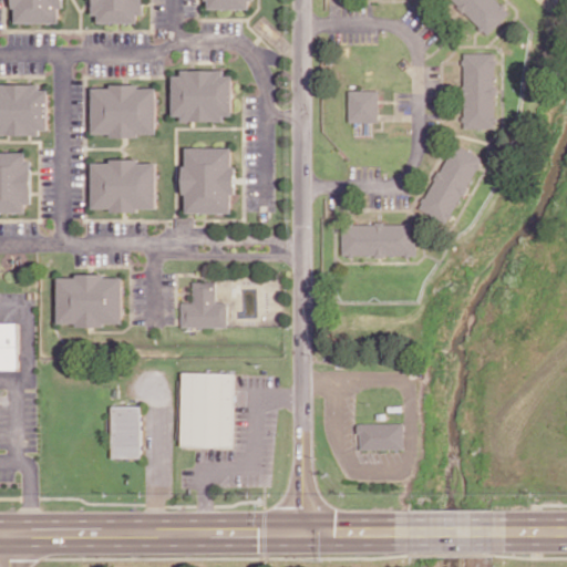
[(61,0),(13,0),(13,8),(17,8),(16,22),(61,22),(61,0)]
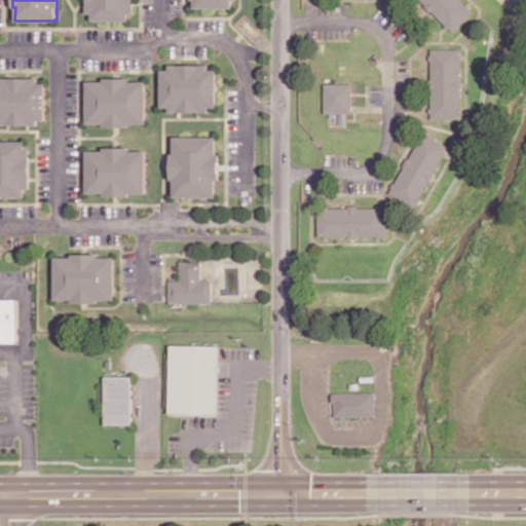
[(129,21),(129,13),(134,13),(133,0),(86,0),(87,13),(91,13),(91,21),(129,21)]
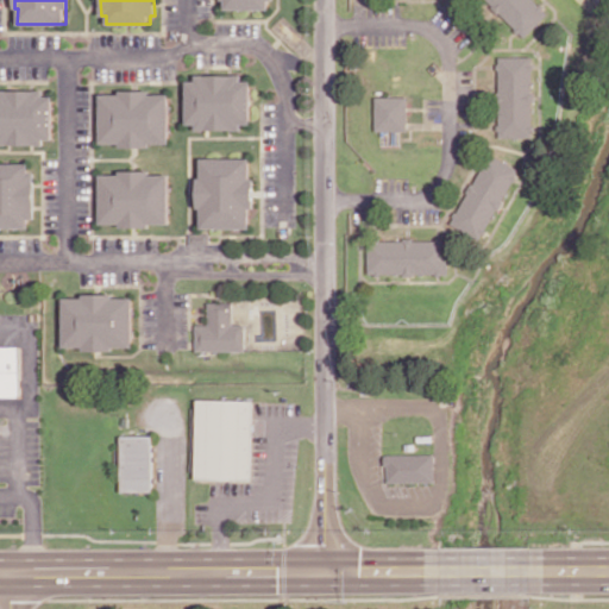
[(221,0),(223,8),(271,10),(271,0),(221,0)]
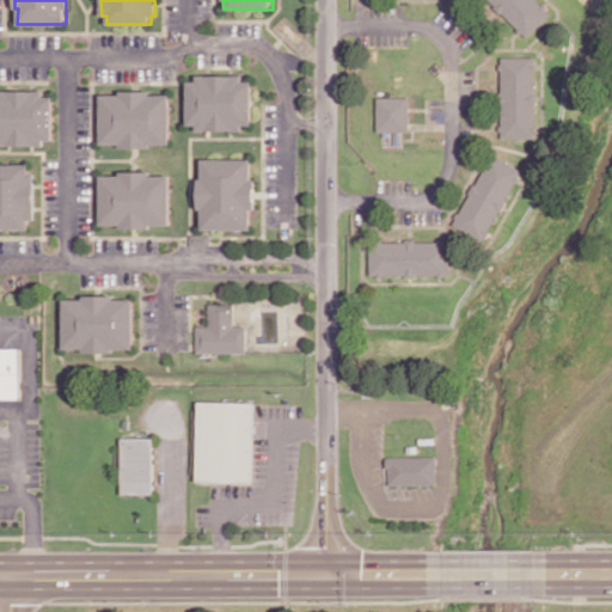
[(488,0),(528,38),(552,12),(538,0),(488,0)]
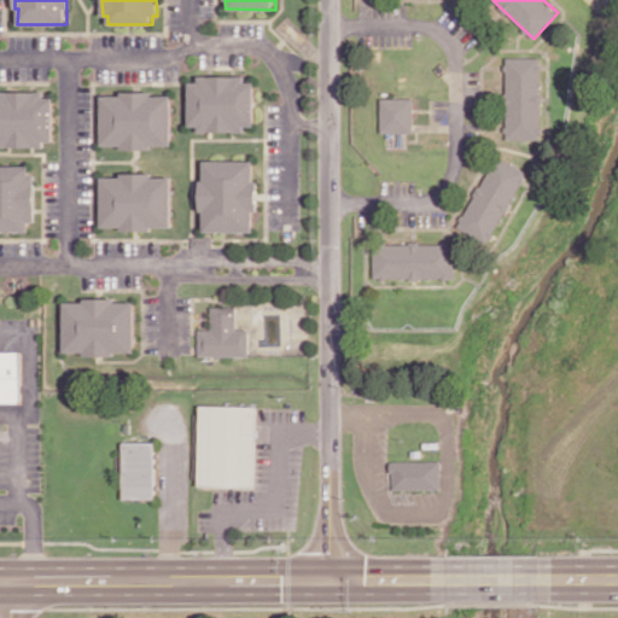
[(507,140),(542,140),(542,58),(507,58),(507,140)]
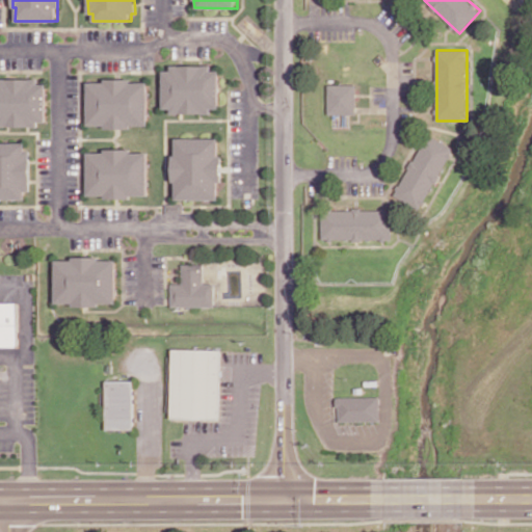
[(170,65),(170,71),(163,70),(163,108),(171,109),(170,113),(212,113),(212,108),(219,108),(220,67),(170,65)]
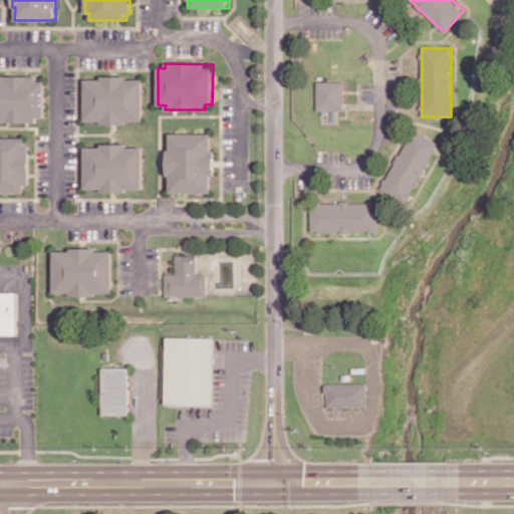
[(0,76),(0,120),(44,121),(44,77),(0,76)]
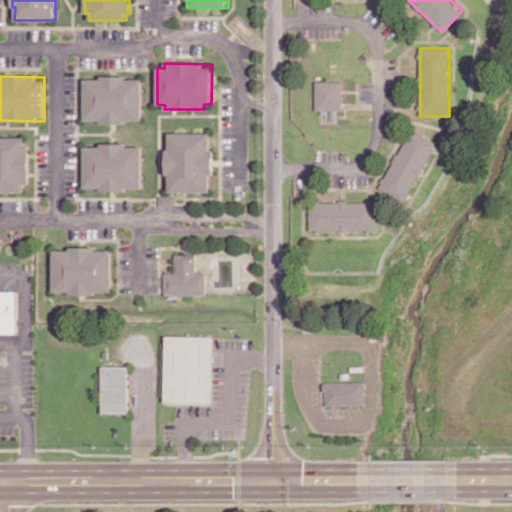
[(84,122),(143,122),(143,77),(84,77),(84,122)]
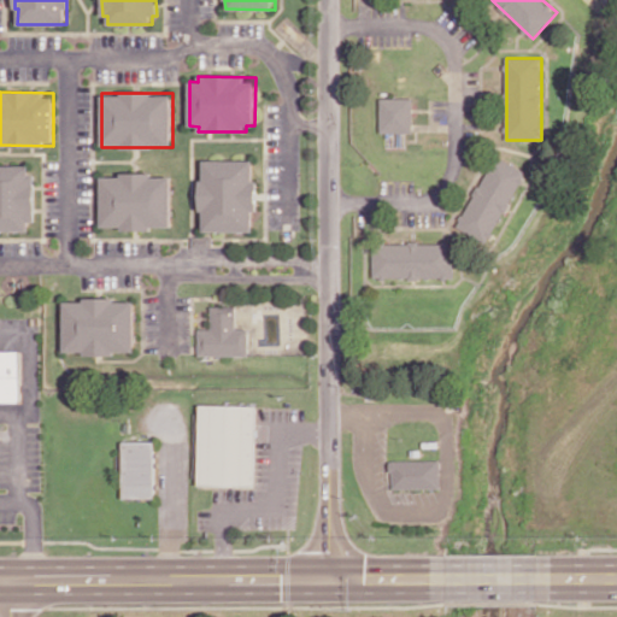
[(381,133),(413,133),(413,98),(381,98),(381,133)]
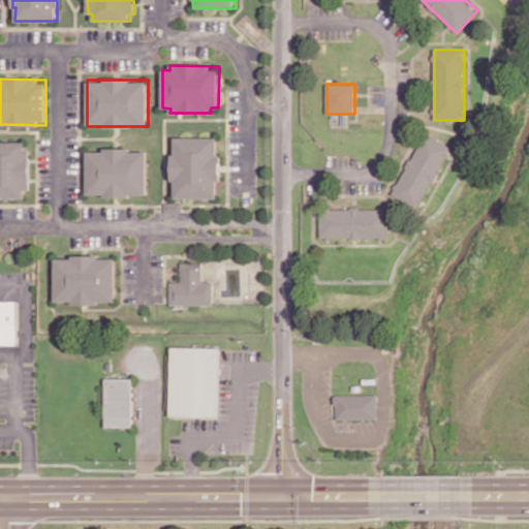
[(393,194),(418,209),(456,139),(430,125),(393,194)]
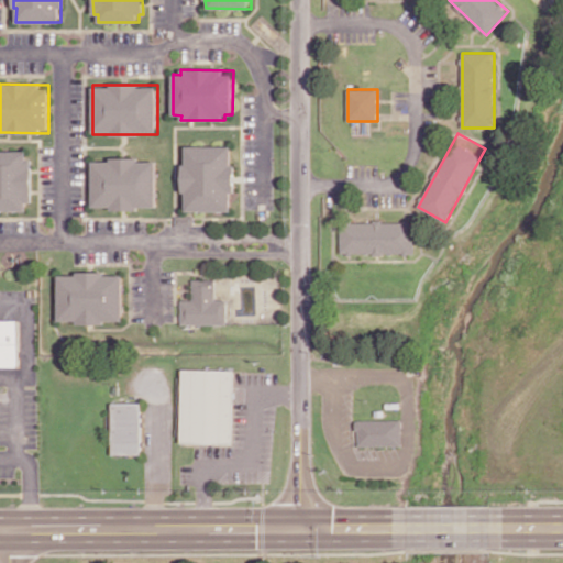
[(185,211),(233,210),(233,145),(185,146),(185,211)]
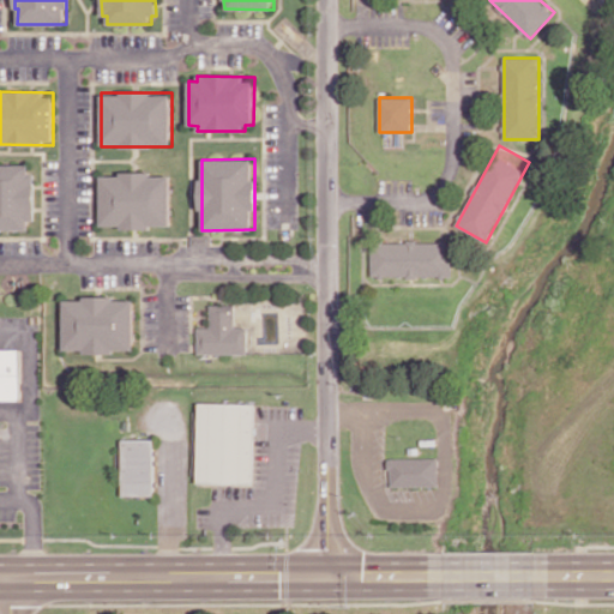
[(0,229),(34,229),(34,173),(29,173),(29,164),(0,163),(0,229)]
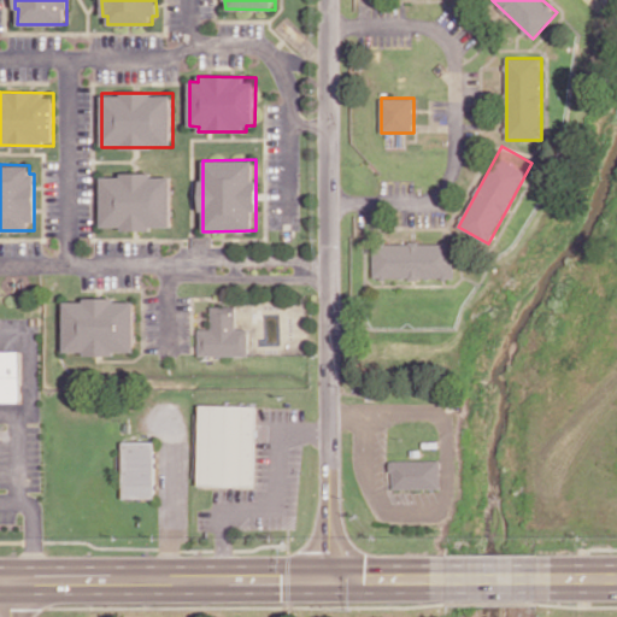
[(172,174),(100,175),(101,229),(172,228),(172,174)]
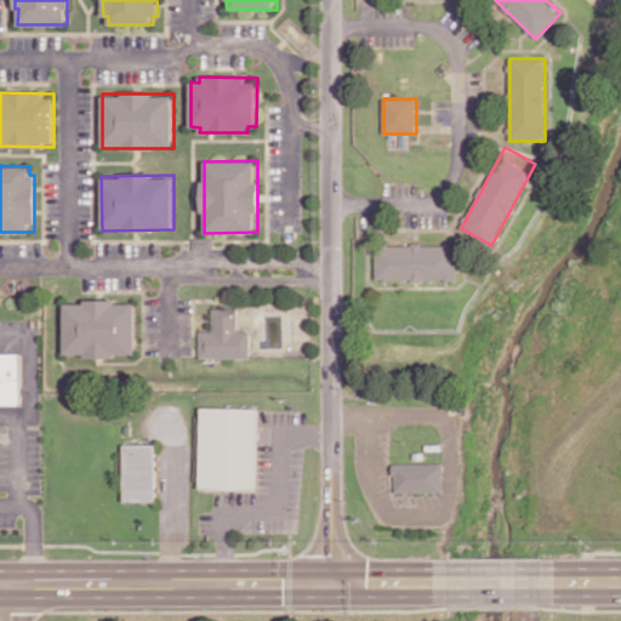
[(376,279),(457,280),(459,245),(376,244),(376,279)]
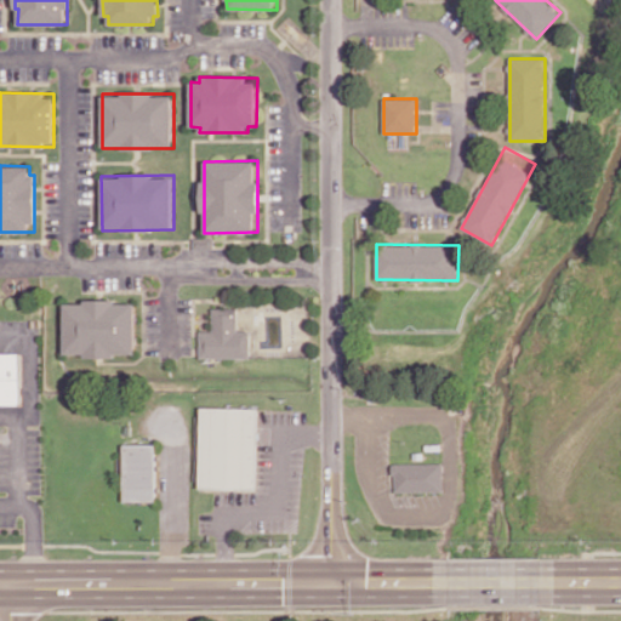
[(135,355),(136,302),(64,301),(64,355),(135,355)]
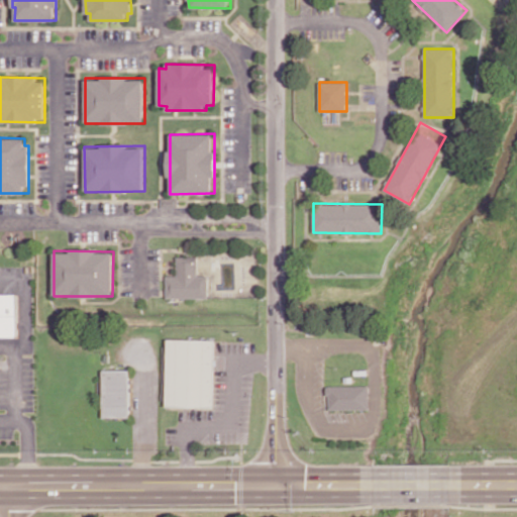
[(167,298),(208,298),(208,276),(198,276),(198,255),(177,256),(177,275),(166,275),(167,298)]
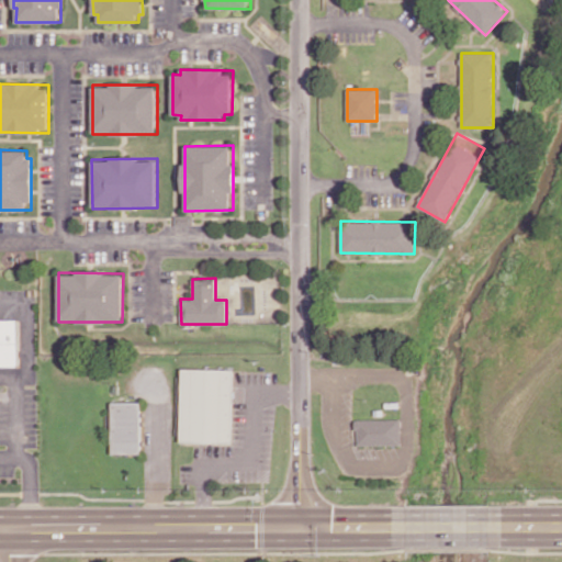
[(0,367),(20,367),(20,319),(0,318),(0,367)]
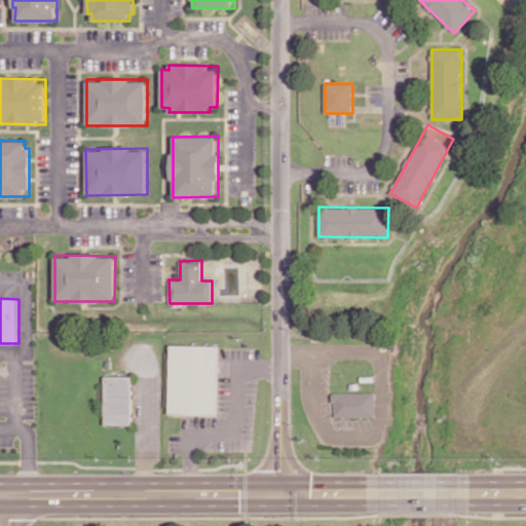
[(168,413),(217,414),(218,345),(170,345),(168,413)]
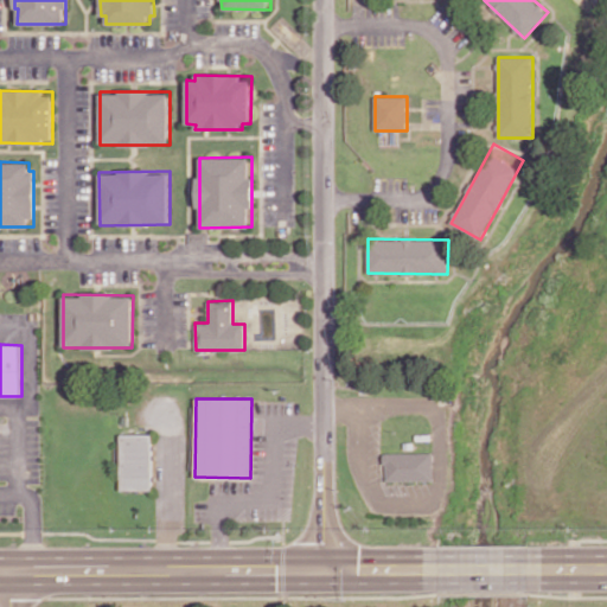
[(121,491),(153,490),(152,434),(120,434),(121,491)]
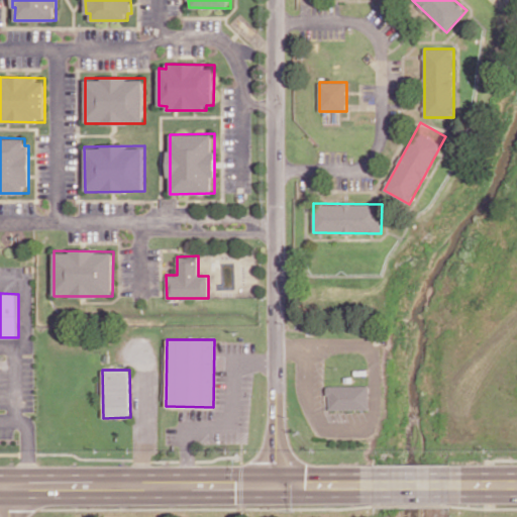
[(370,385),(328,386),(329,410),(370,409),(370,385)]
